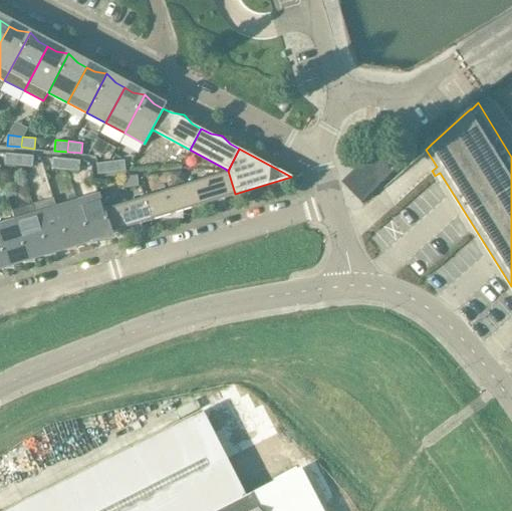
[(362,201),(396,169),(376,149),(348,176),(343,181),(362,201)]
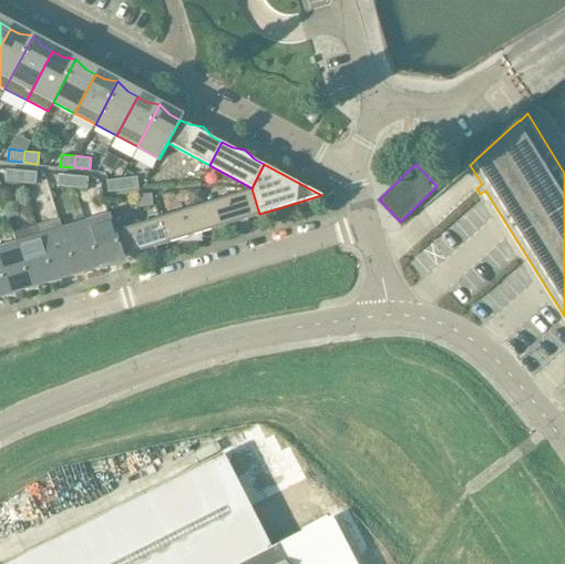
[(21,181),(22,168),(8,167),(6,180),(21,181)]
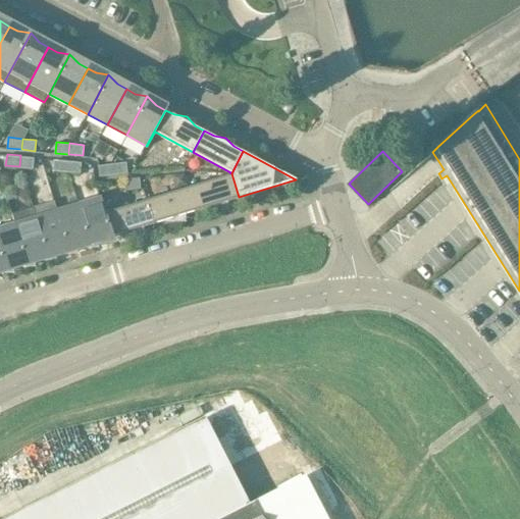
[(34,167),(35,157),(20,155),(19,166),(34,167)]
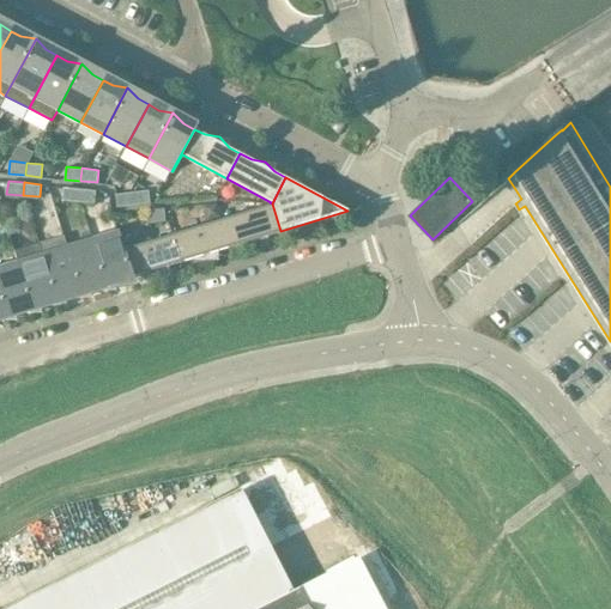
[(79,201),(80,188),(64,187),(62,199),(79,201)]
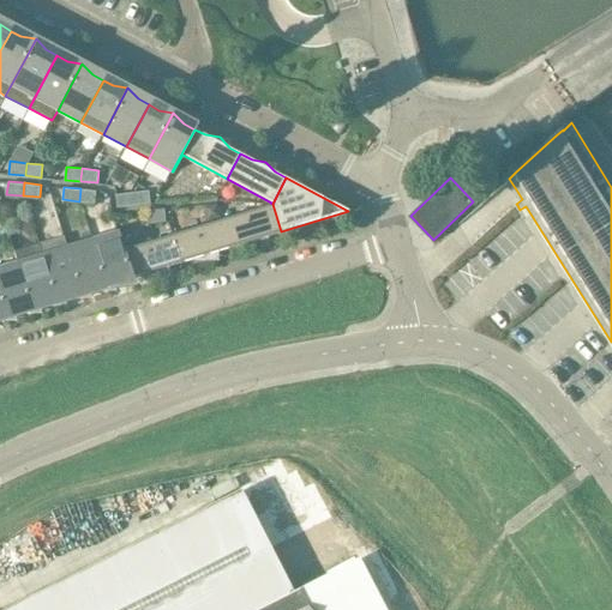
[(95,203),(96,189),(81,188),(79,201),(95,203)]
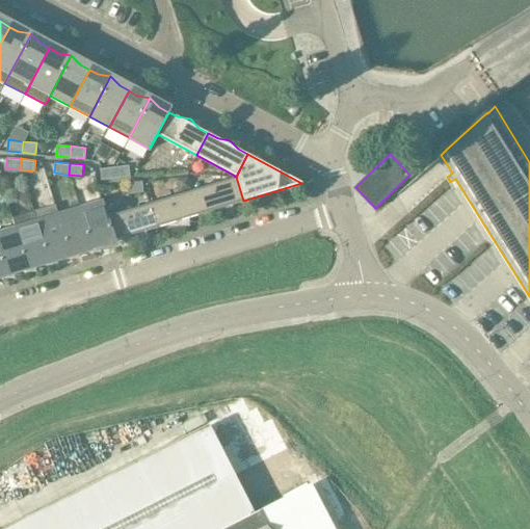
[(130,176),(129,164),(114,166),(116,177),(130,176)]
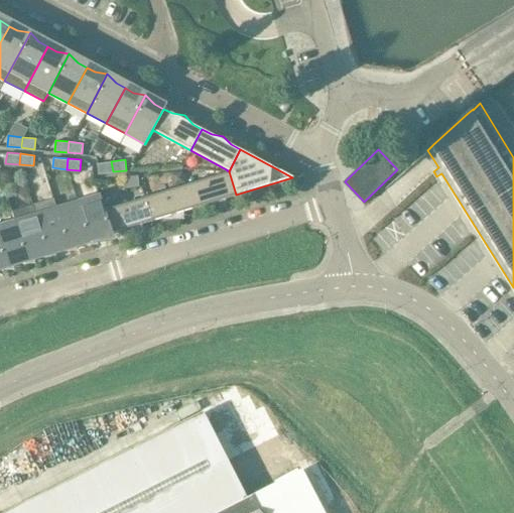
[(113,171),(111,161),(98,162),(99,173),(113,171)]
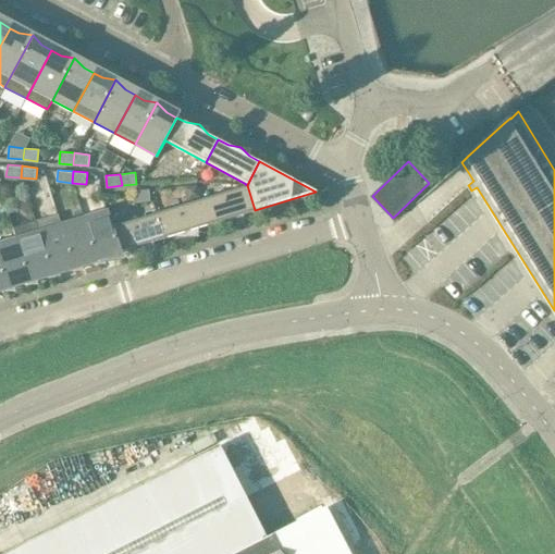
[(255,210),(247,185),(245,184),(246,185),(202,199),(210,224),(221,221),(233,221),(244,213),(255,210)]
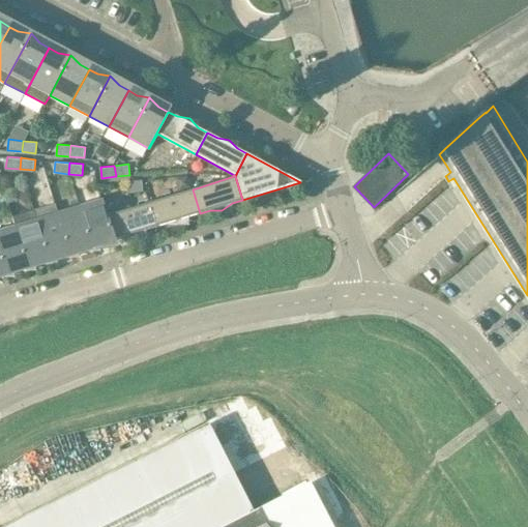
[(200,213),(193,189),(149,202),(156,226),(167,223),(179,224),(188,216),(200,213)]
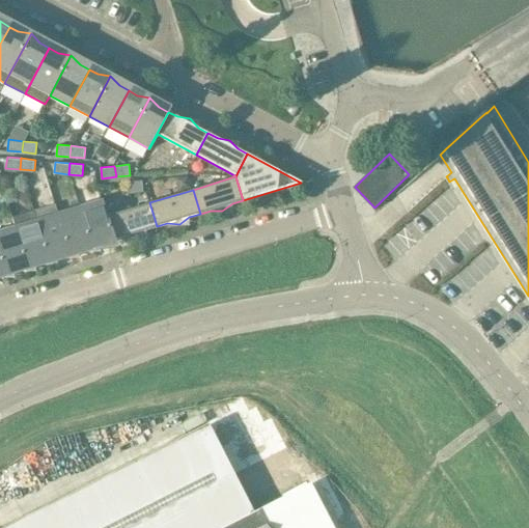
[(115,244),(102,199),(80,206),(93,250),(95,250),(95,249),(94,249),(93,246),(102,243),(115,244)]
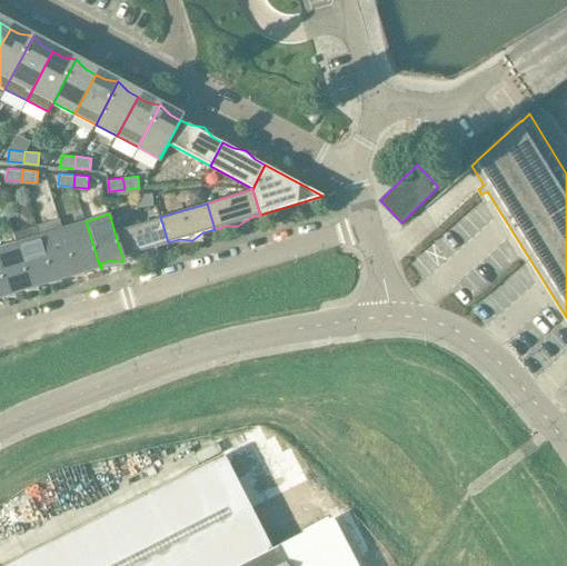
[(168,242),(160,217),(116,231),(110,214),(109,214),(123,261),(126,261),(126,260),(125,260),(123,256),(133,254),(147,254),(157,246),(168,242)]
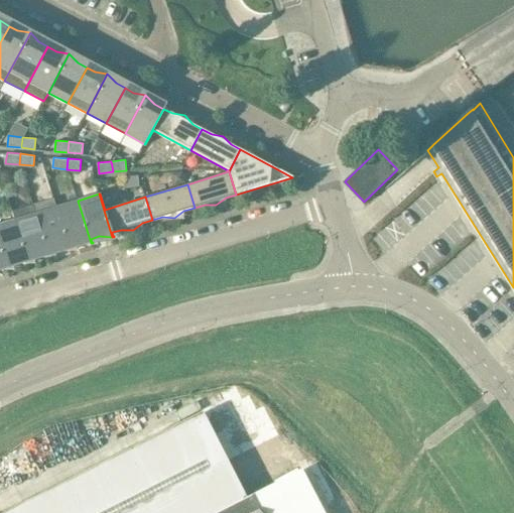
[(70,250),(57,207),(54,198),(33,204),(36,213),(49,256),(51,256),(51,255),(50,255),(49,251),(57,249),(70,250)]
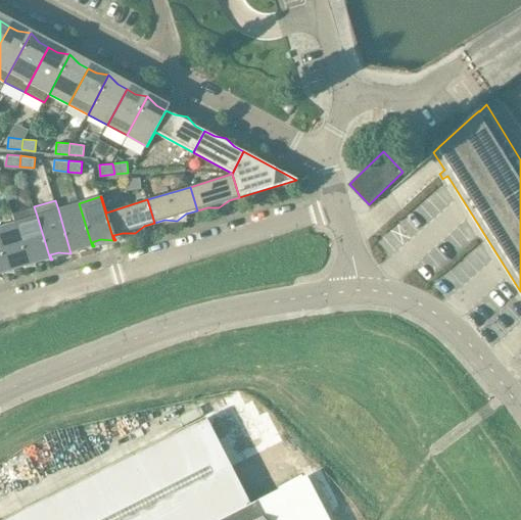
[(92,246),(79,203),(58,209),(70,253),(73,253),(73,251),(72,251),(70,248),(80,246),(92,246)]
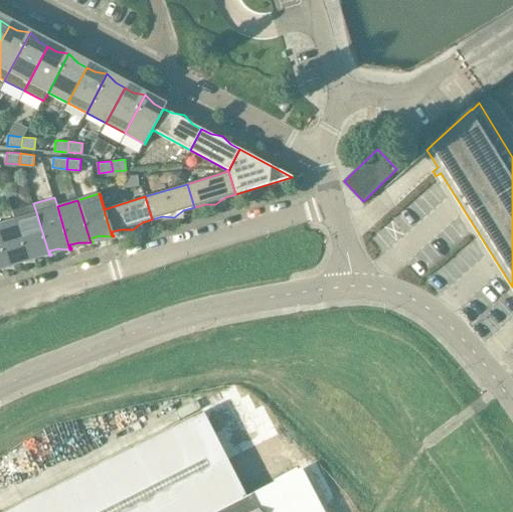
[(33,203),(12,209),(15,219),(28,262),(30,262),(30,261),(29,261),(28,258),(36,254),(49,256),(36,212),(33,203)]
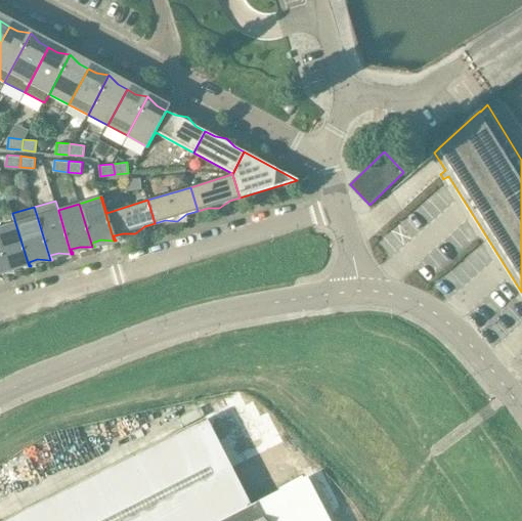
[(29,266),(15,223),(0,227),(0,247),(7,272),(9,272),(9,271),(8,271),(7,268),(16,265),(29,266)]
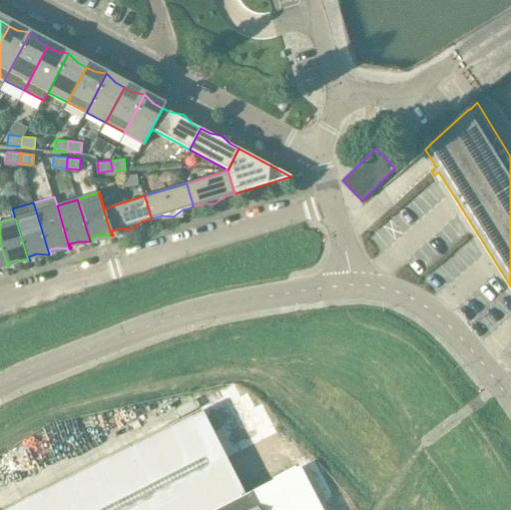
[(201,410),(1,509),(259,509),(249,492),(244,495),(201,410)]
